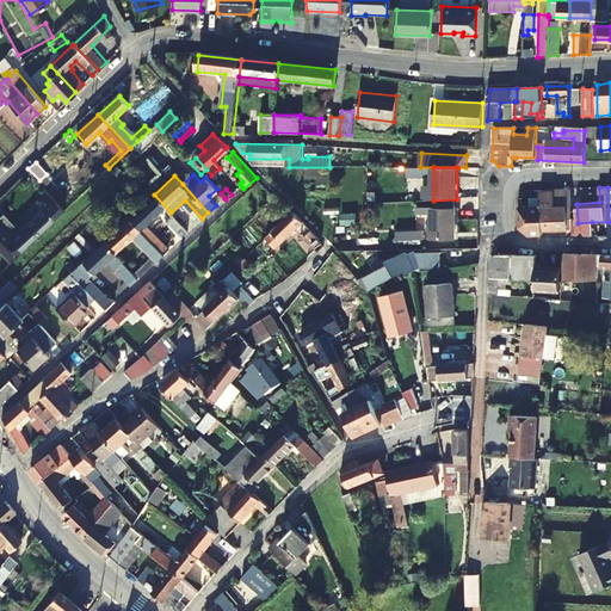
[(574,223),(573,191),(556,191),(555,193),(542,195),(543,209),(520,209),(522,228),(531,235),(544,235),(544,230),(574,230),(574,223)]
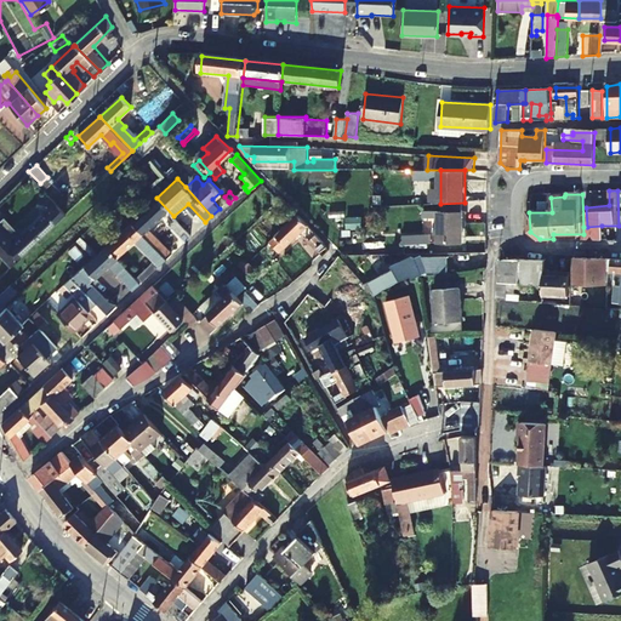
[(161,216),(184,241),(191,235),(174,216),(157,198),(131,222),(166,258),(172,254),(148,228),(161,216)]
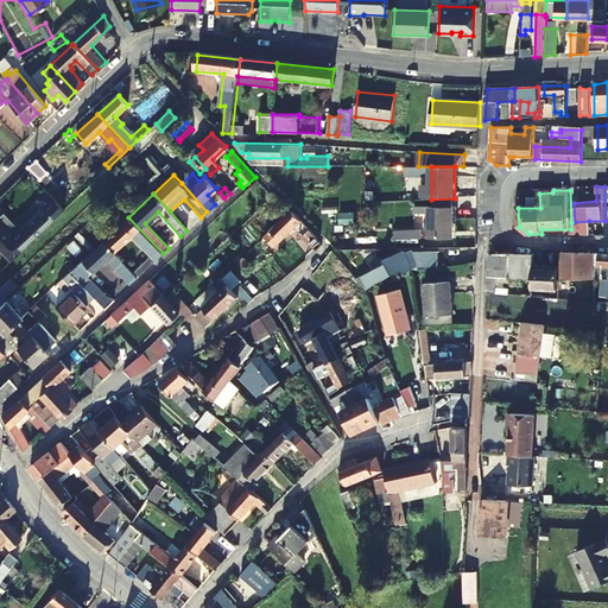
[(64,209),(55,200),(13,238),(0,222),(0,249),(10,260),(64,209)]
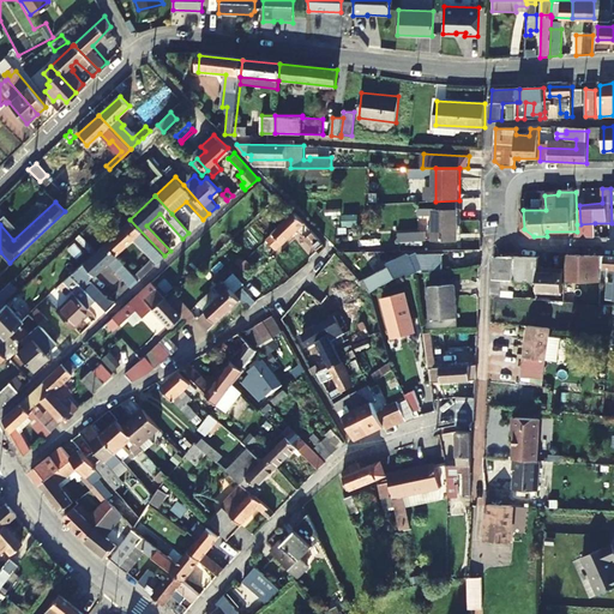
[(433,212),(433,241),(461,240),(461,211),(433,212)]
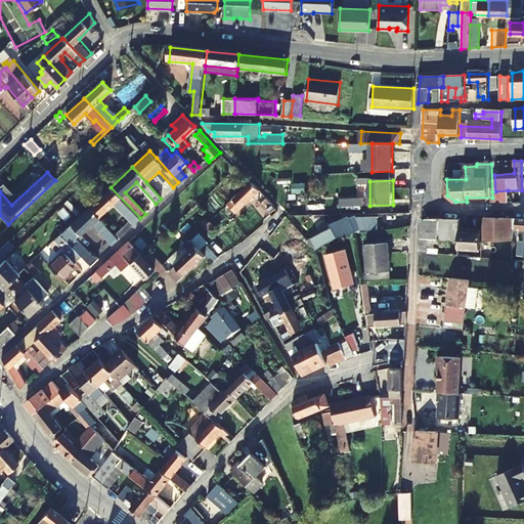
[(236,213),(261,190),(253,181),(228,204),(236,213)]
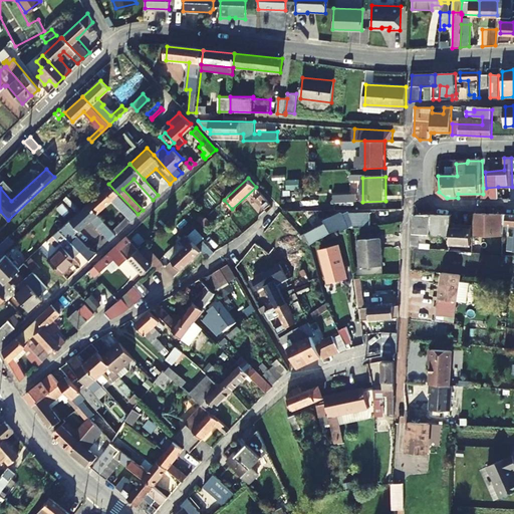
[(111,199),(132,220),(138,214),(108,184),(87,203),(97,213),(111,199)]
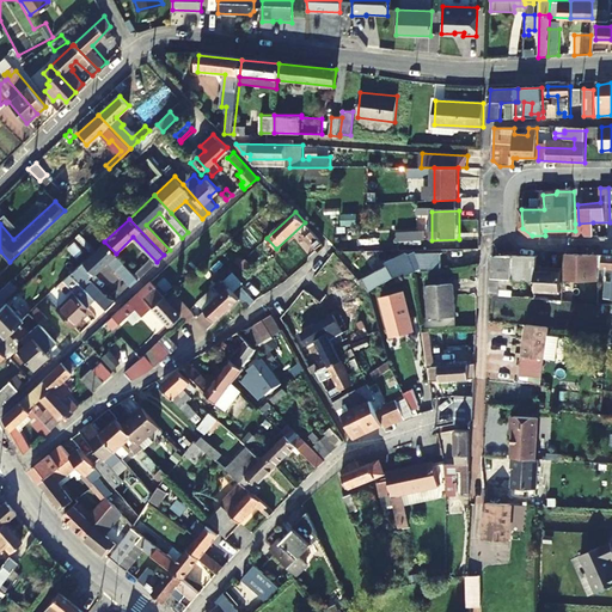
[(593,237),(593,222),(579,224),(575,224),(575,231),(575,236),(593,237)]
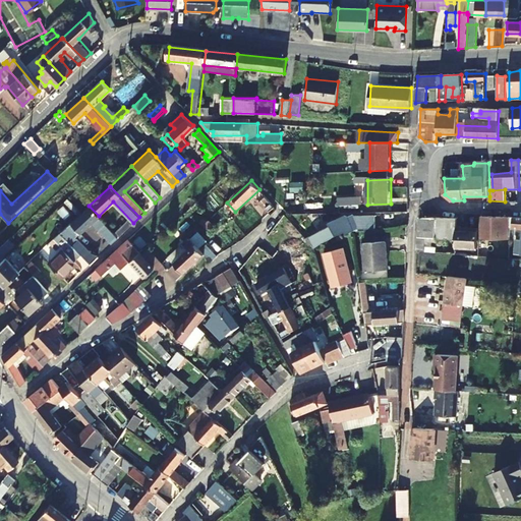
[(266,209),(273,213),(277,210),(261,191),(255,196),(266,209)]
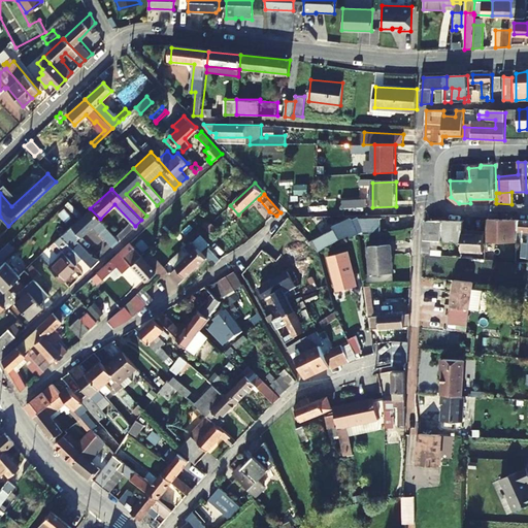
[(366,206),(366,197),(342,198),(342,207),(366,206)]
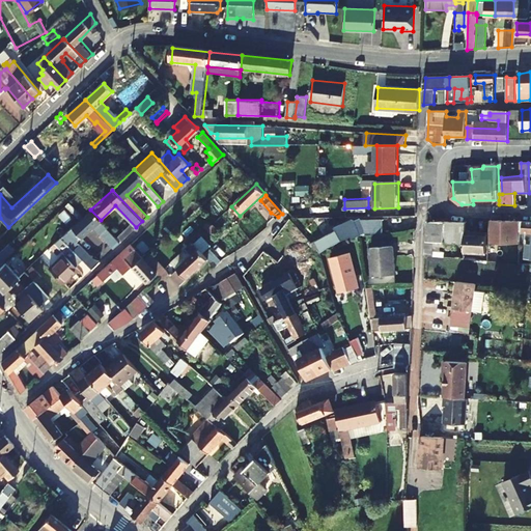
[(92,269),(98,263),(77,242),(101,220),(90,210),(61,236),(71,247),(82,259),(92,269)]
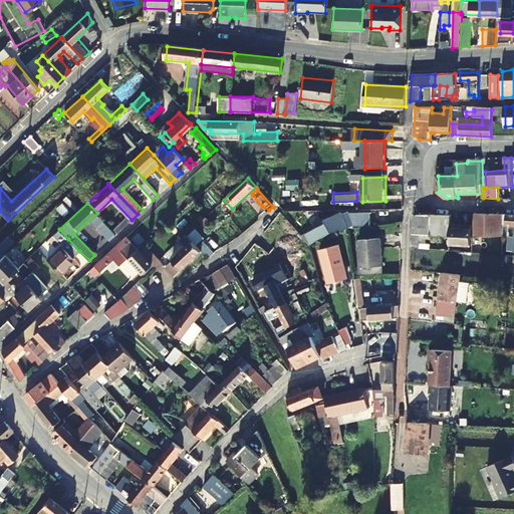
[(208,230),(218,220),(210,212),(200,222),(208,230)]
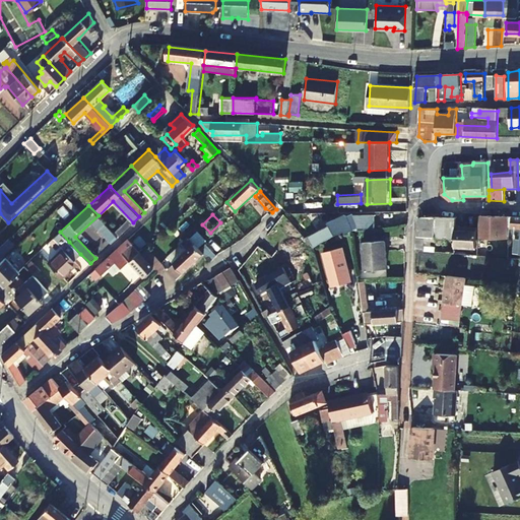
[(507,217),(480,216),(480,239),(492,239),(492,237),(507,237),(507,217)]
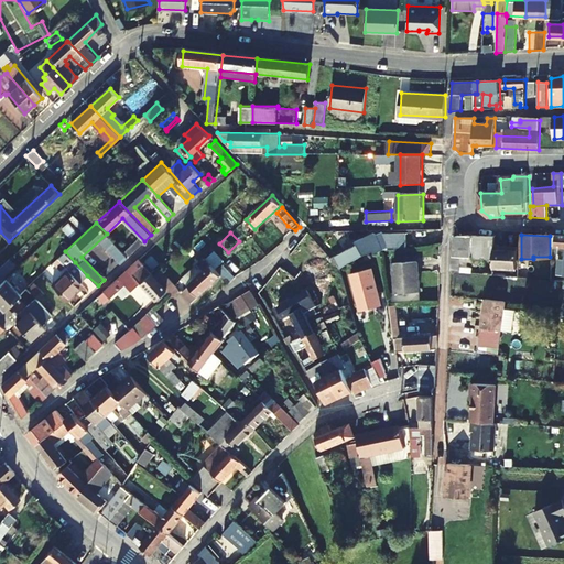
[(495,250),(496,236),(458,236),(454,239),(453,256),(495,256),(495,250)]
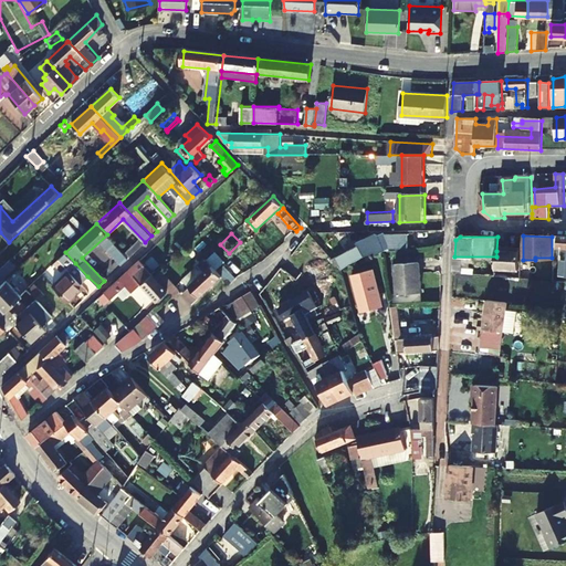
[(138,240),(129,248),(134,252),(143,244),(138,240)]
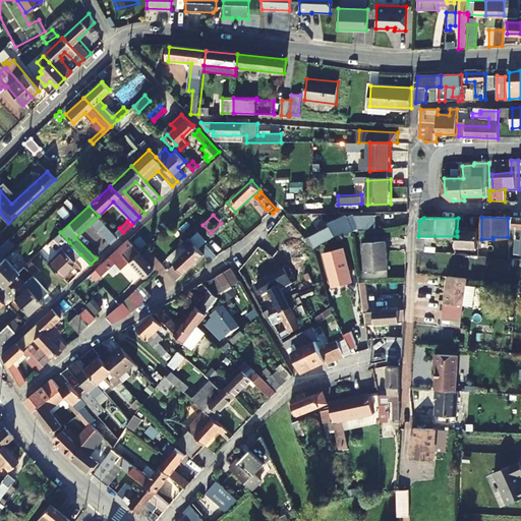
[(99,229),(112,243),(118,237),(105,224),(99,229)]
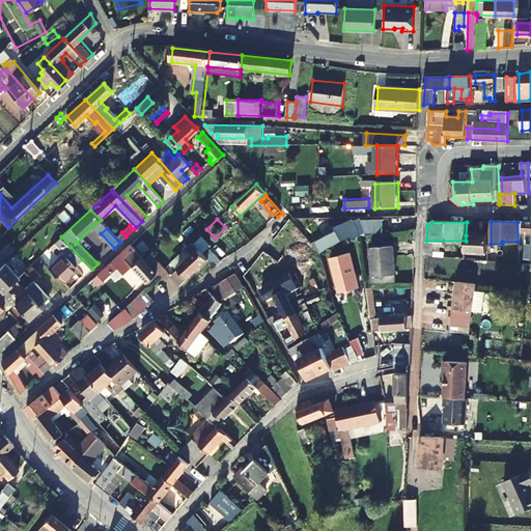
[(316,241),(323,251),(343,241),(340,234),(337,230),(316,241)]
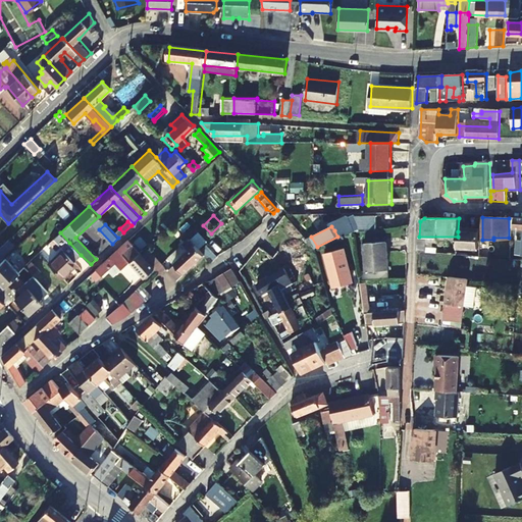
[(347,227),(340,229),(334,230),(337,237),(349,232),(347,227)]
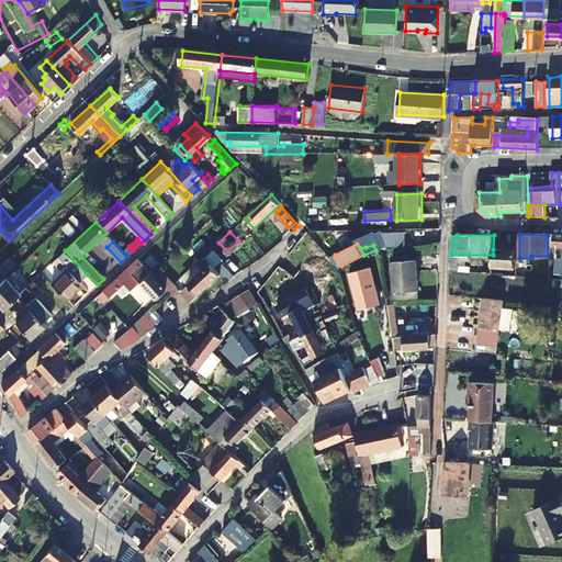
[(516,249),(493,249),(493,255),(493,266),(516,266),(516,249)]
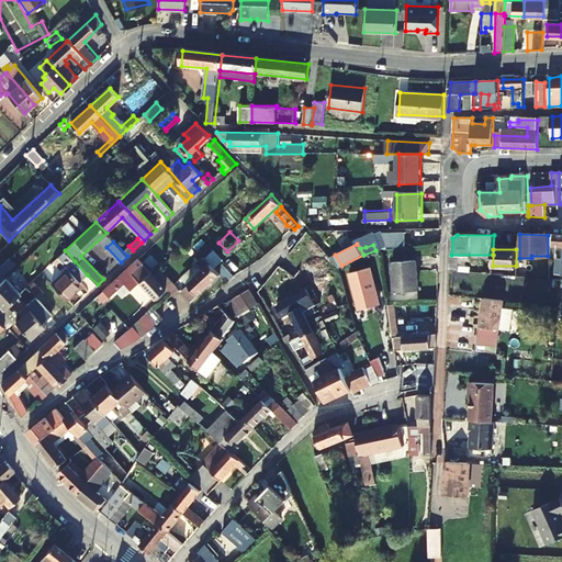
[(14,254),(0,263),(0,271),(1,273),(19,259),(14,254)]
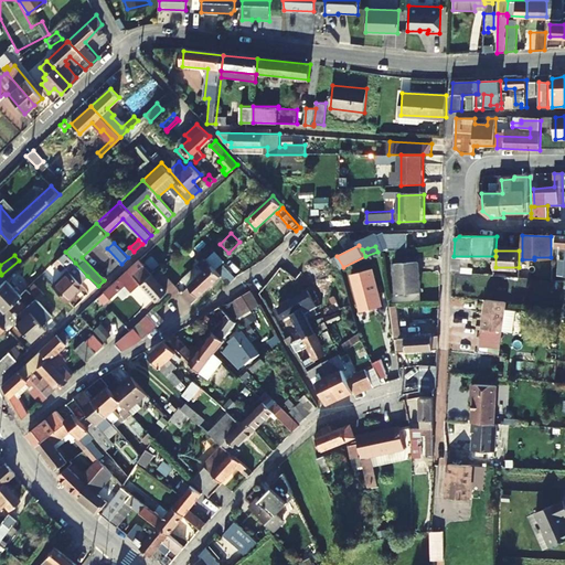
[(194,301),(223,275),(220,272),(206,257),(199,264),(206,272),(184,291),(194,301)]
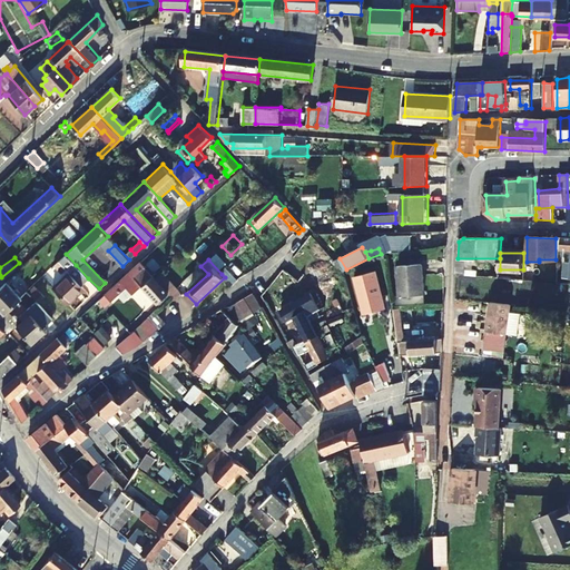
[(134,278),(157,303),(169,292),(140,262),(120,281),(126,287),(134,278)]
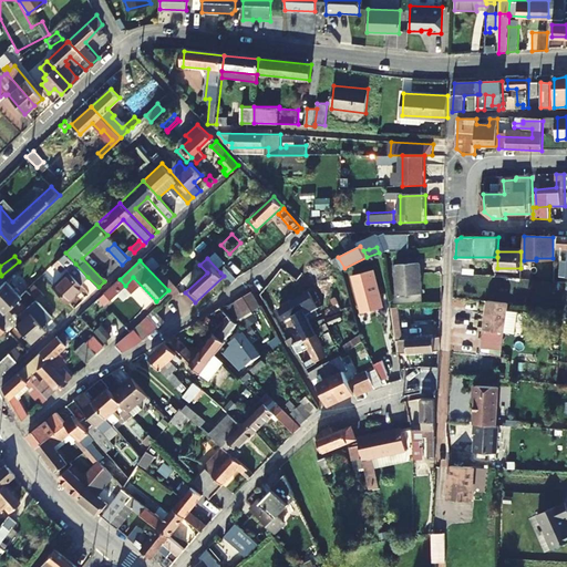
[(292,263),(287,270),(299,279),(305,272),(292,263)]
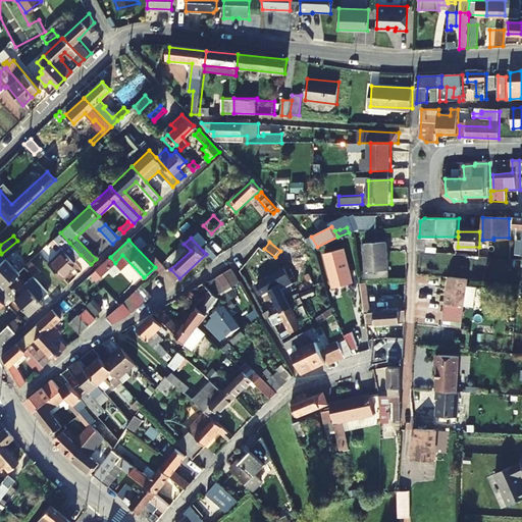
[(47,262),(61,277),(76,264),(74,261),(81,255),(69,243),(47,262)]
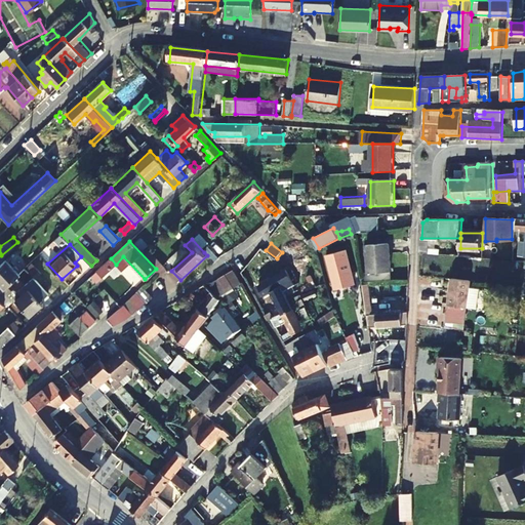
[(211,246),(204,252),(207,255),(214,263),(220,256),(211,246)]
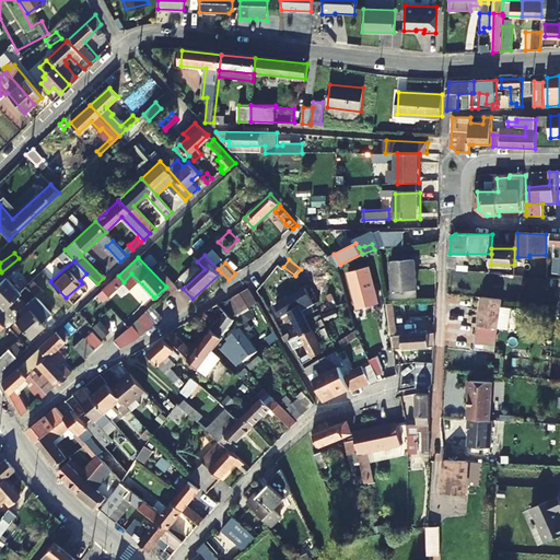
[(393,265),(396,294),(419,292),(416,263),(393,265)]
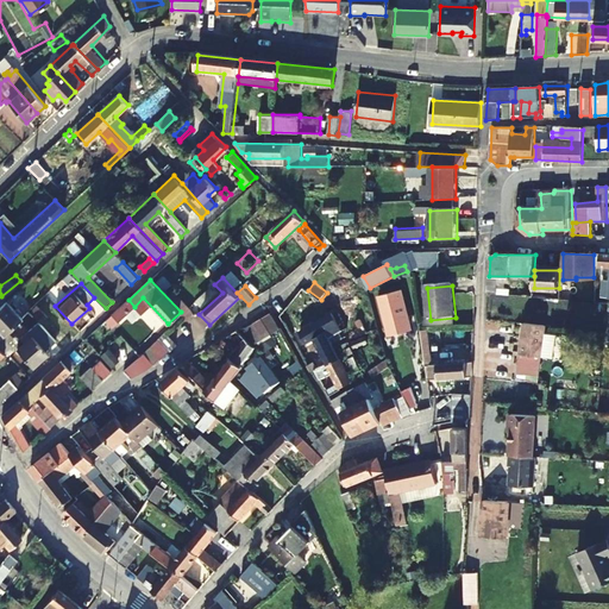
[(403,289),(380,296),(391,337),(413,330),(413,324),(403,289)]
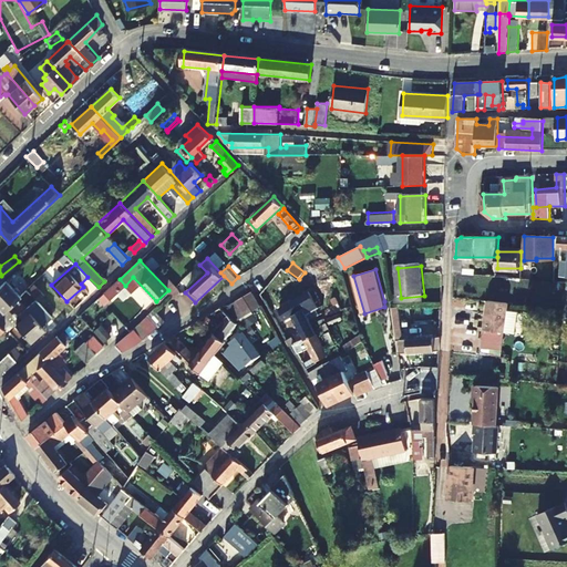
[(21,297),(20,296),(6,280),(0,285),(0,307),(4,312),(10,307),(21,297)]
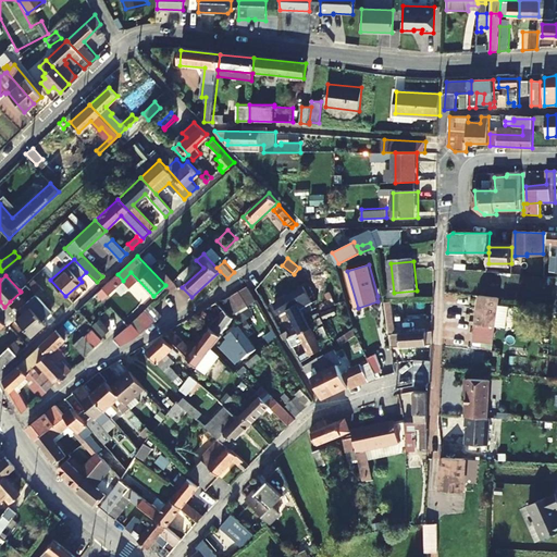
[(33,279),(26,285),(31,289),(36,296),(42,291),(33,279)]
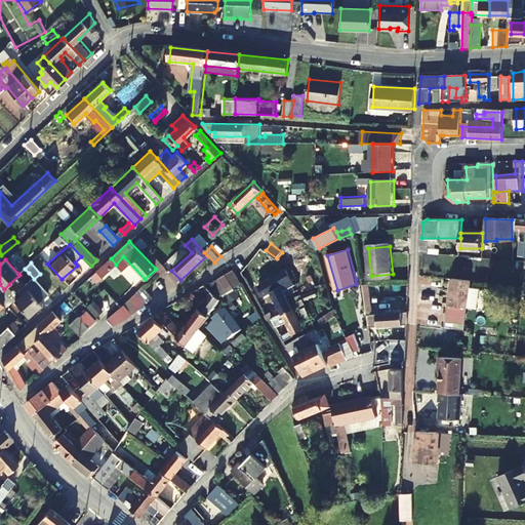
[(144,285),(147,288),(148,289),(166,272),(162,267),(144,285)]
